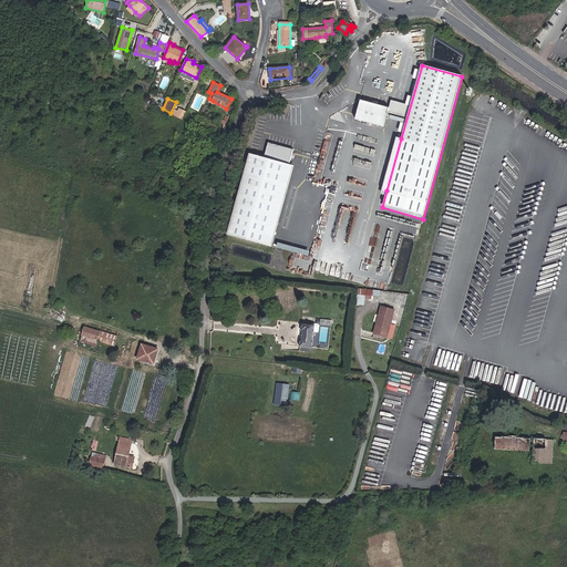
[(389,107),(361,102),(357,119),(384,126),(389,107)]
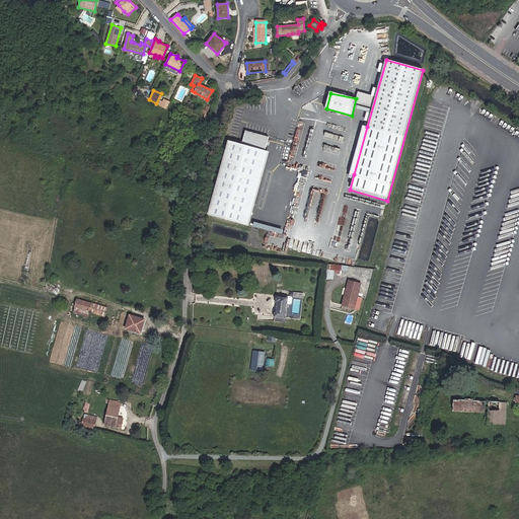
[(167,109),(170,102),(164,99),(163,101),(160,106),(167,109)]
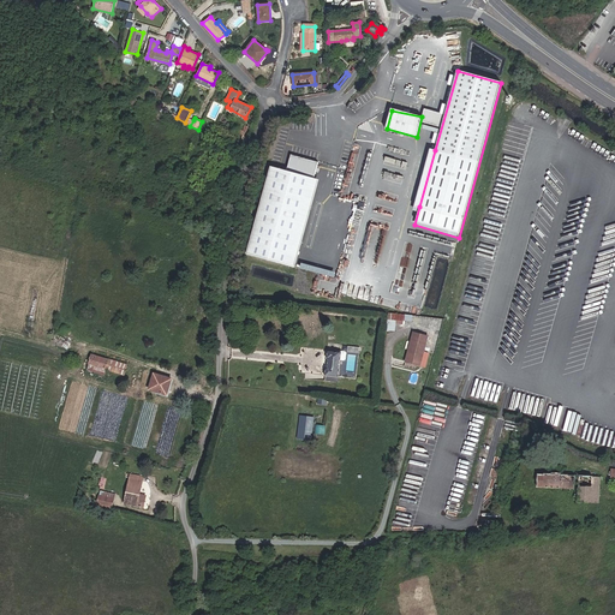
[(248,137),(254,123),(250,121),(248,126),(245,126),(243,131),(239,130),(238,132),(248,137)]
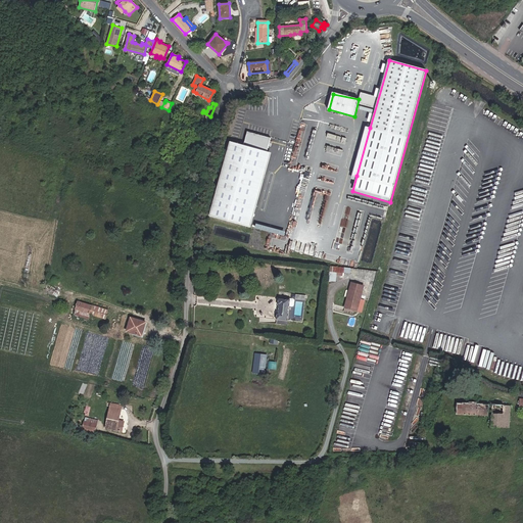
[(370,128),(366,127),(351,175),(357,176),(370,128)]
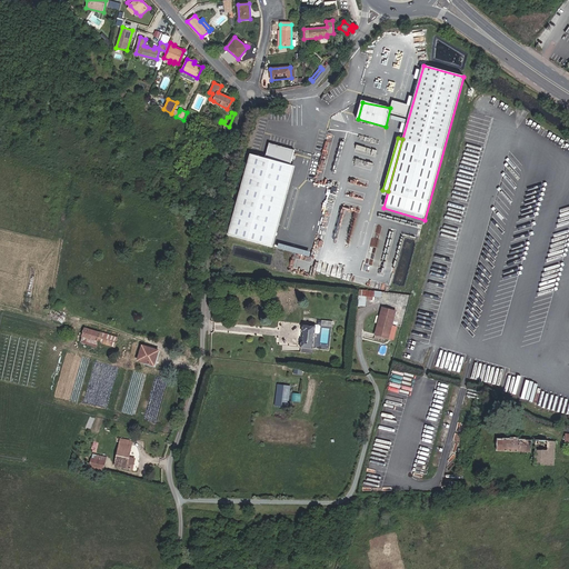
[(229,232),(269,243),(290,163),(295,149),(270,143),(266,157),(251,153),(229,232)]
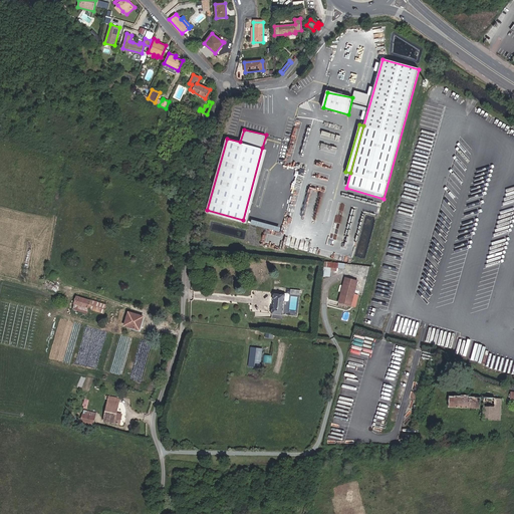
[(247,221),(267,150),(262,148),(243,220),(247,221)]
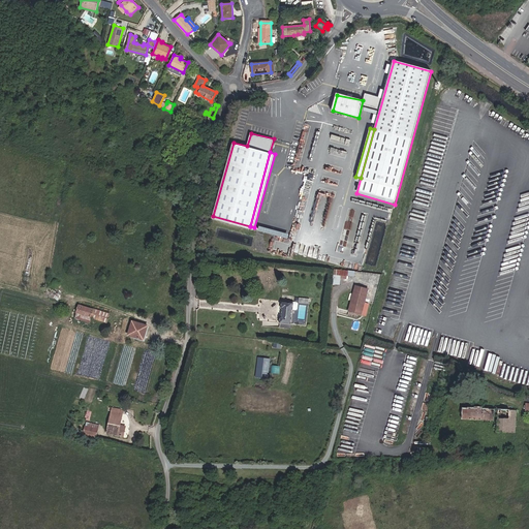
[(286,239),(287,234),(258,226),(257,230),(282,237),(281,243),(287,245),(289,240),(286,239)]
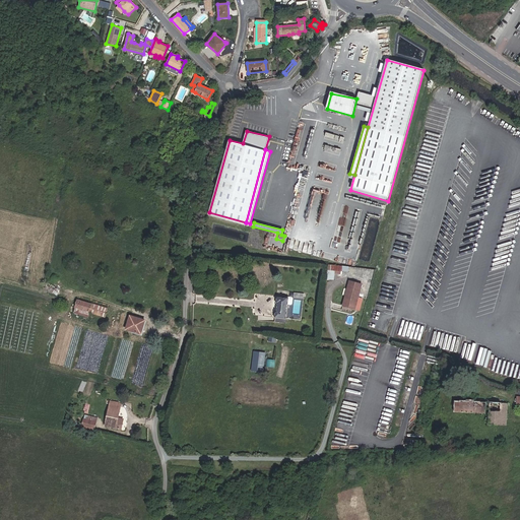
[(354,310),(358,299),(362,284),(349,280),(342,306),(354,310)]
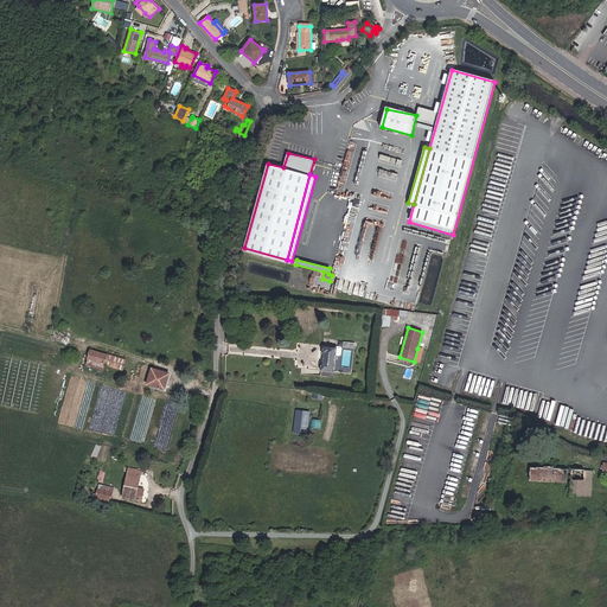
[(70,340),(71,334),(55,330),(52,336),(70,340)]
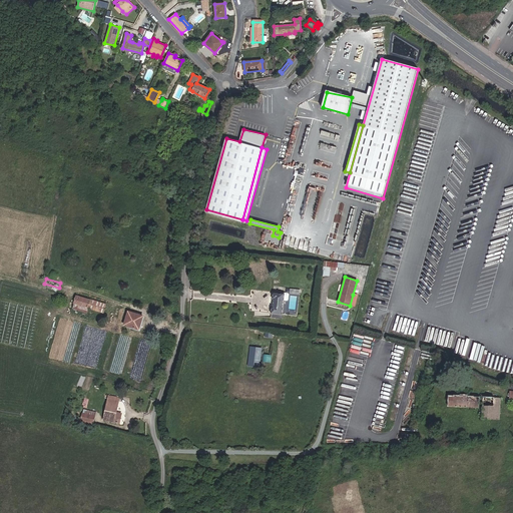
[(282,319),(284,301),(288,301),(289,300),(289,295),(288,293),(285,293),(274,292),(273,299),(274,299),(273,307),(272,307),(271,314),(272,314),(271,318),(282,319)]
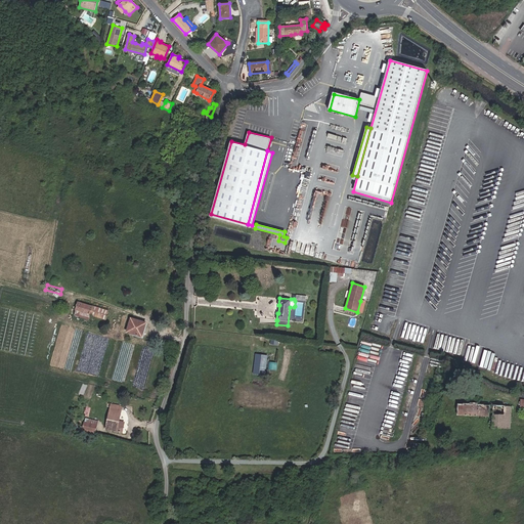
[(105,319),(107,311),(78,302),(76,310),(77,310),(75,315),(88,319),(90,314),(105,319)]
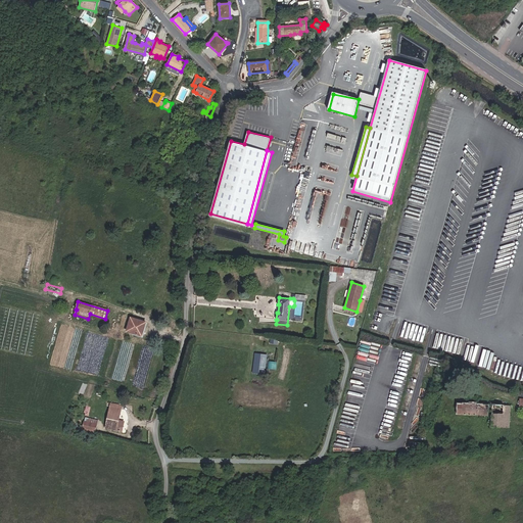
[(142,336),(146,322),(131,318),(127,331),(142,336)]
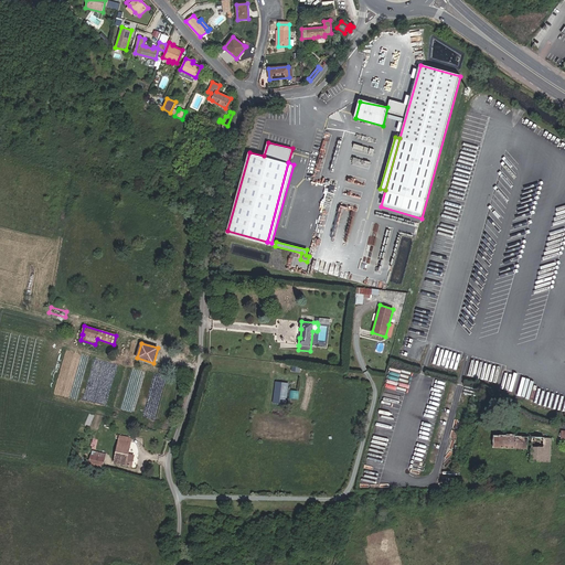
[(286,405),(288,383),(276,382),(273,403),(286,405)]
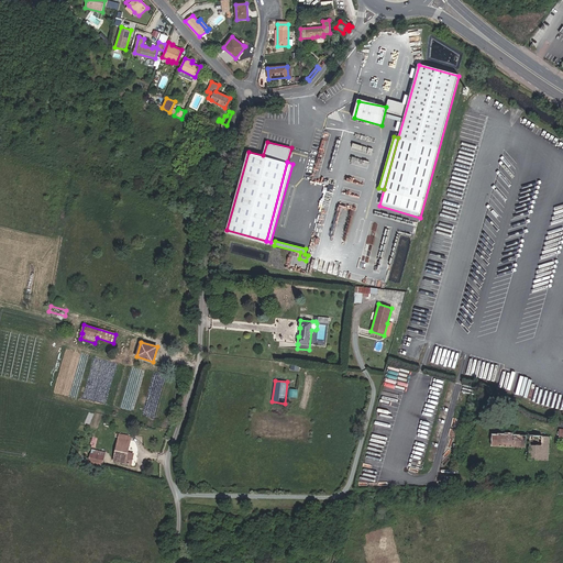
[(526,448),(527,435),(520,435),(520,434),(514,434),(514,433),(505,432),(505,433),(498,433),(492,433),(492,445),(526,448)]
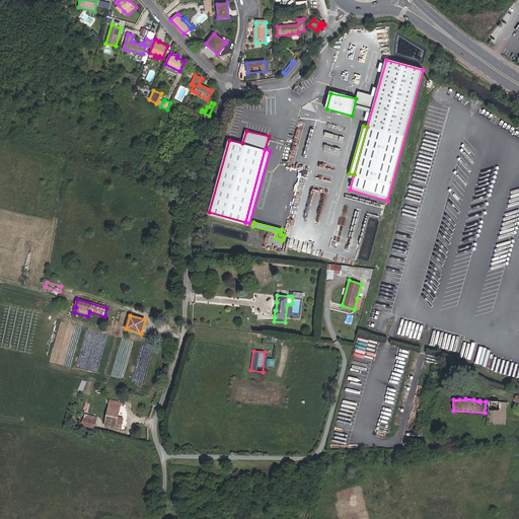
[(505,425),(507,402),(500,402),(501,401),(489,400),(488,424),(505,425)]
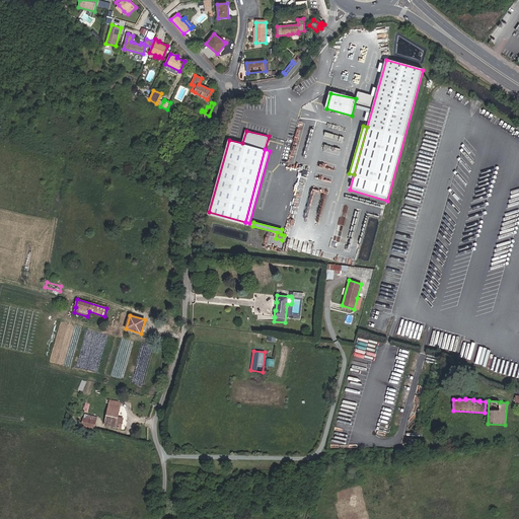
[(118,418),(120,405),(109,403),(104,425),(121,429),(123,419),(118,418)]
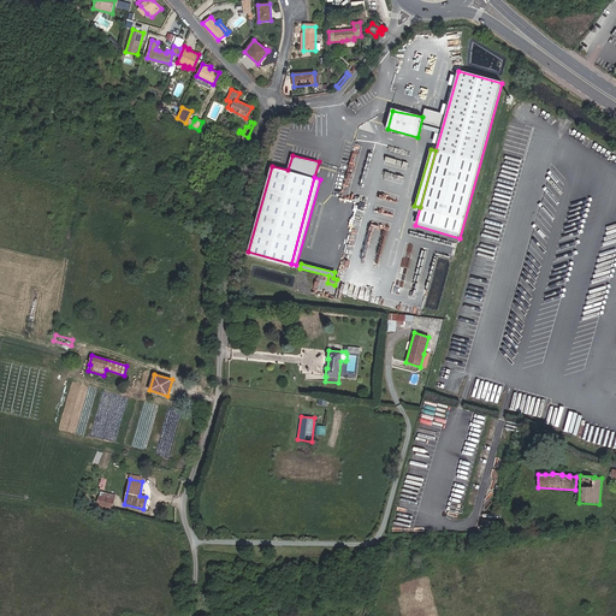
[(112,509),(113,499),(99,496),(98,505),(112,509)]
